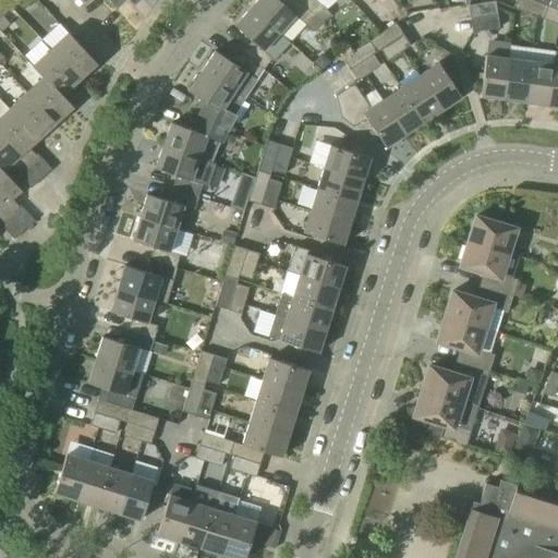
[(19,0),(17,2),(24,10),(34,0),(19,0)]
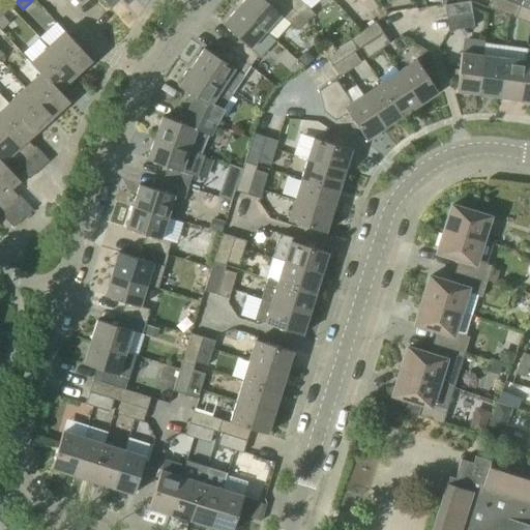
[(33,0),(25,9),(45,28),(54,18),(35,0),(33,0)]
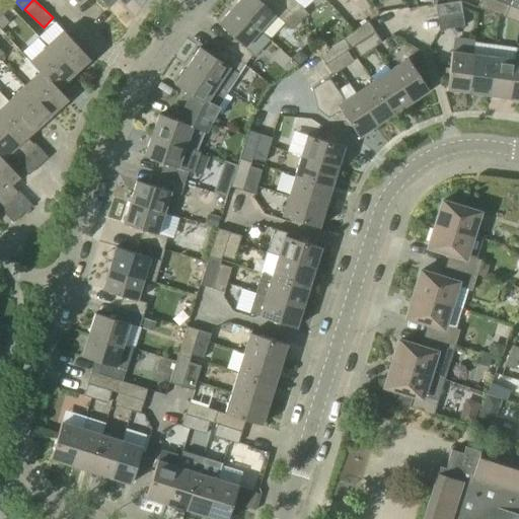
[(299,21),(278,0),(268,0),(265,4),(260,0),(239,0),(233,7),(260,31),(261,30),(276,14),(292,29),(299,21)]
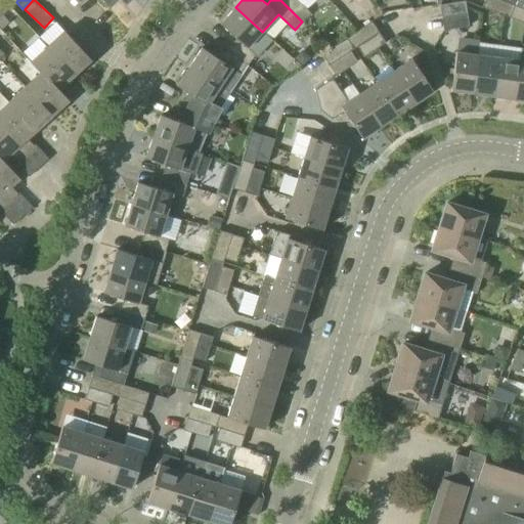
[(299,0),(280,0),(302,22),(310,13),(303,4),(299,0)]
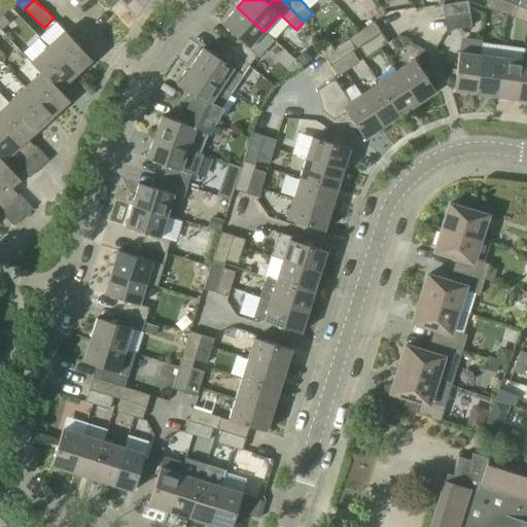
[(520,6),(503,0),(502,0),(487,0),(485,7),(515,19),(520,6)]
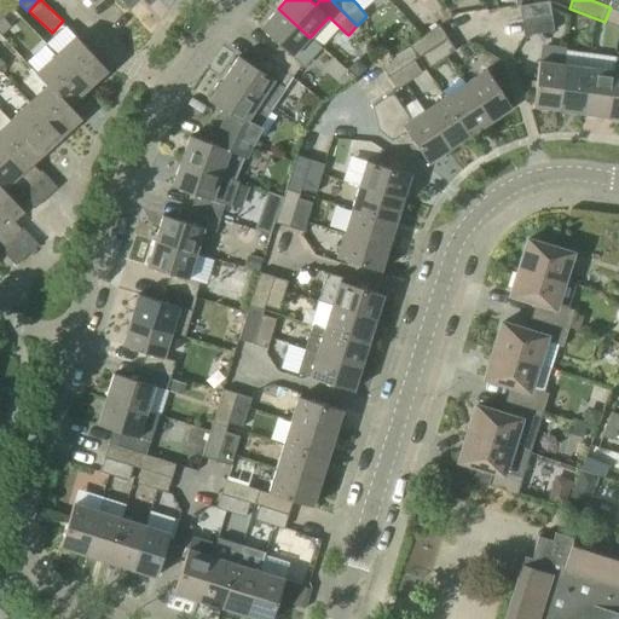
[(519,6),(521,19),(551,15),(549,1),(519,6)]
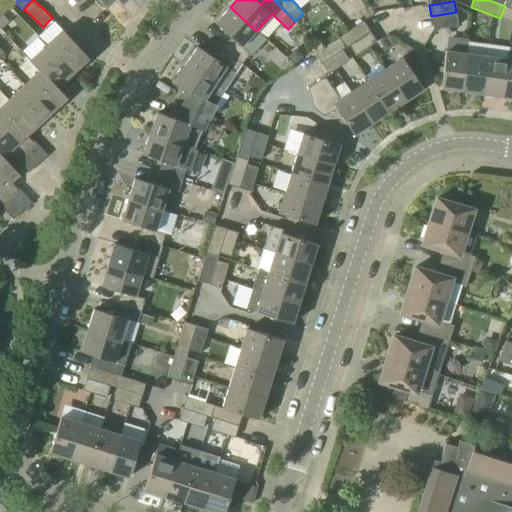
[(511,8),(505,6),(500,18),(511,22),(511,8)]
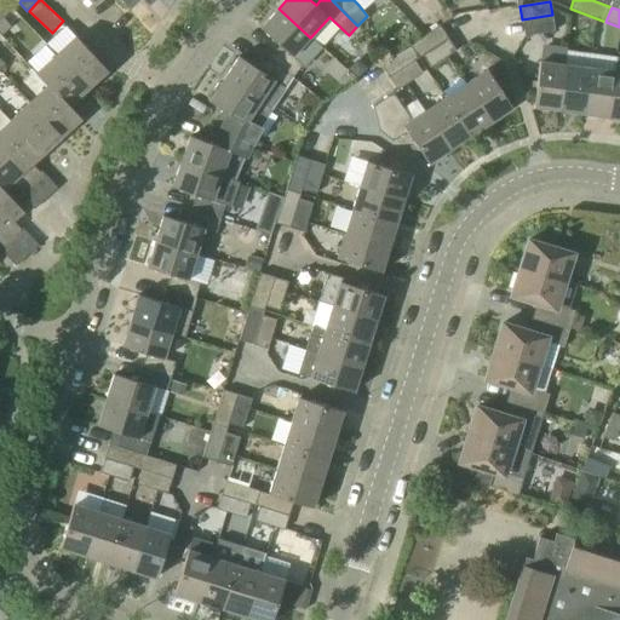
[(311,36),(310,38),(279,9),(260,28),(280,45),(270,58),(294,76),(303,65),(305,68),(323,47),(311,36)]
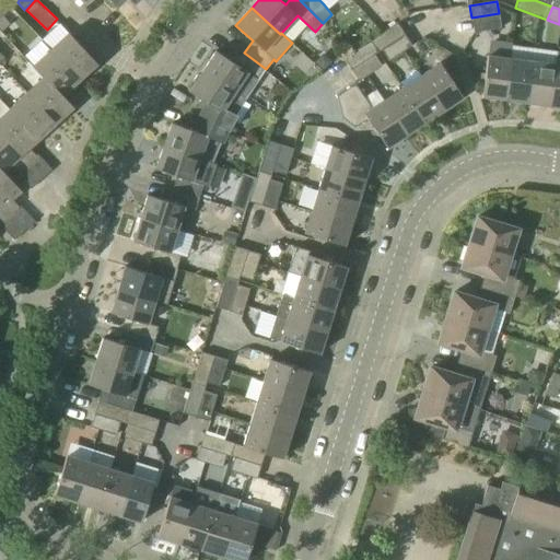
[(499,13),(471,18),(474,32),(501,28),(499,13)]
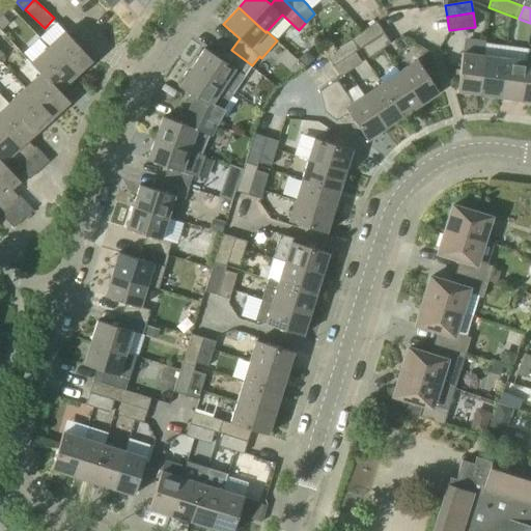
[(362,48),(384,32),(376,22),(351,39),(358,50),(362,48)]
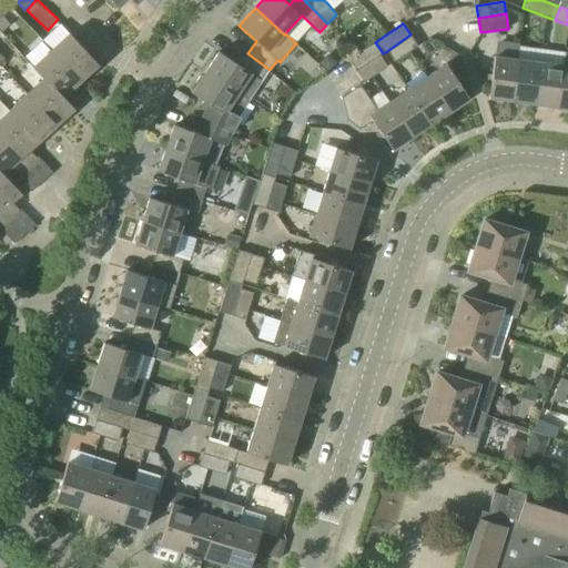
[(52,50),(81,81),(99,64),(70,33),(52,50)]
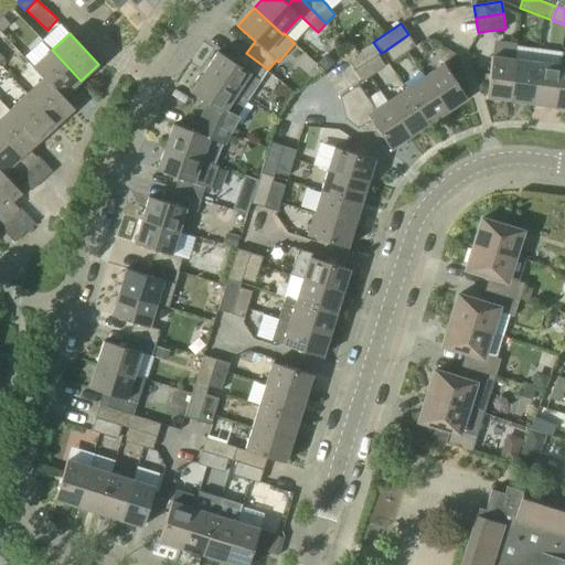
[(393,62),(407,52),(416,46),(408,34),(385,51),(393,62)]
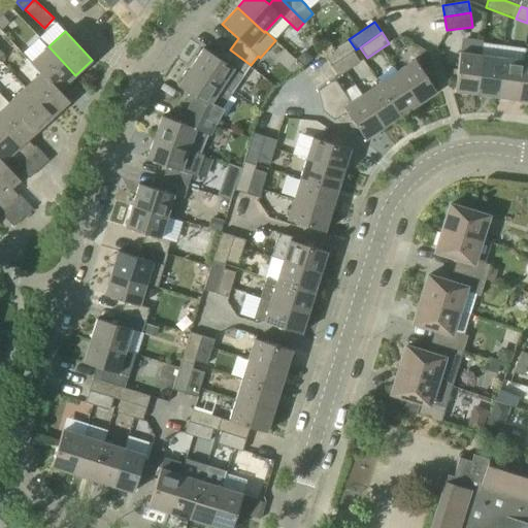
[(356,50),(349,39),(324,55),(331,65),(353,52),(356,50)]
